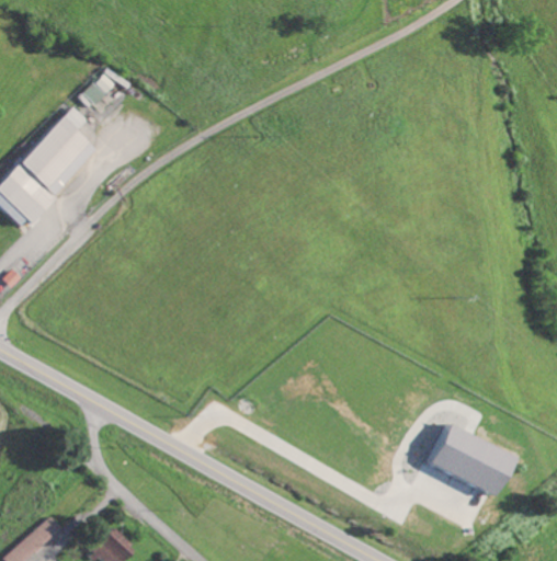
[(92,107),(105,93),(93,83),(80,98),(92,107)]
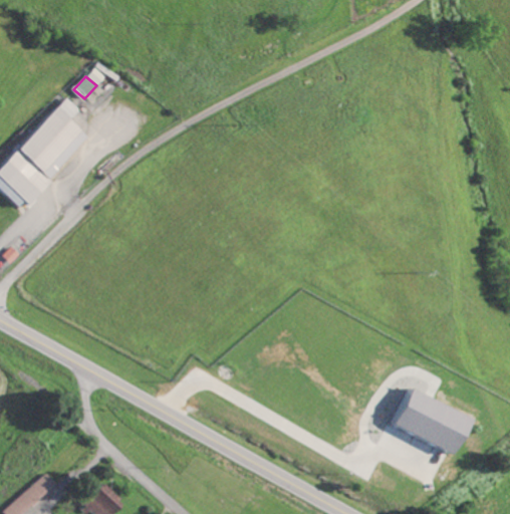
[(0,188),(21,209),(90,138),(71,119),(80,109),(67,97),(0,167),(0,188)]
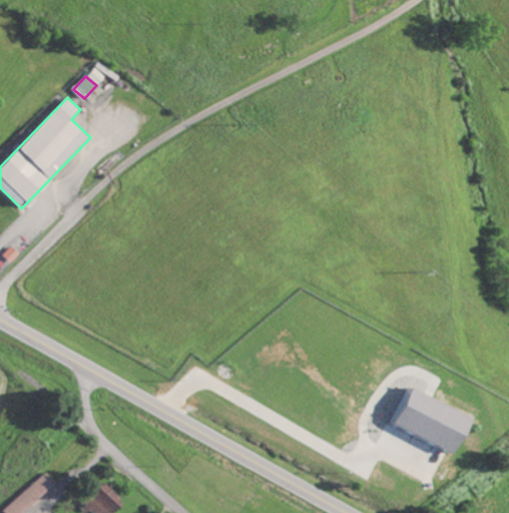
[(20,254),(12,245),(3,254),(11,264),(20,254)]
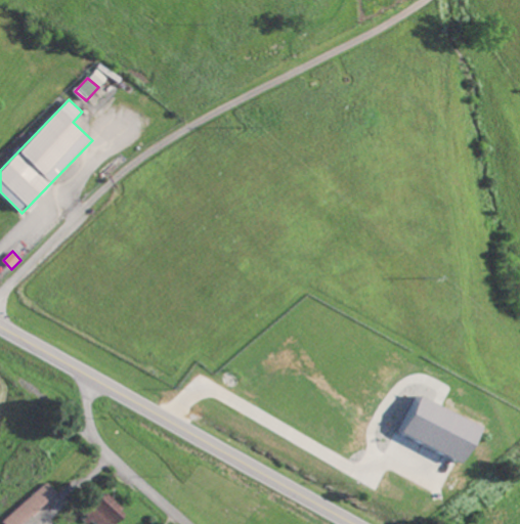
[(477,424),(416,395),(399,433),(460,461),(477,424)]
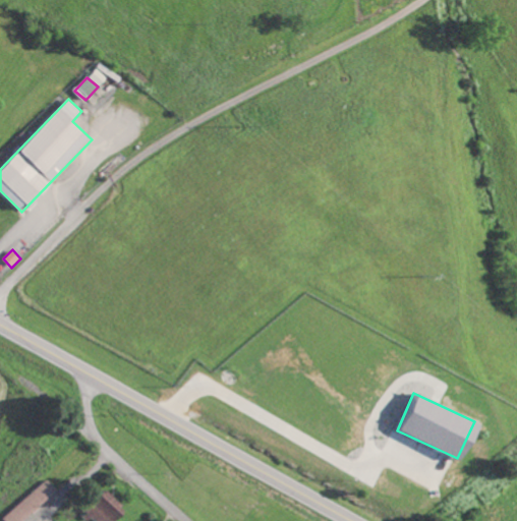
[(20,520),(56,489),(46,478),(2,518),(4,520),(20,520)]
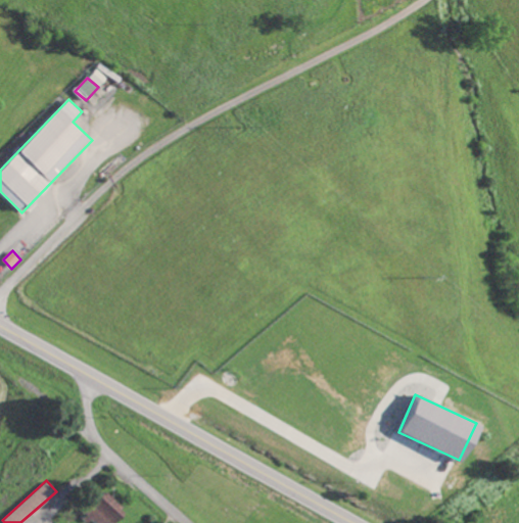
[(93,522),(110,522),(123,507),(101,490),(82,514),(93,522)]
